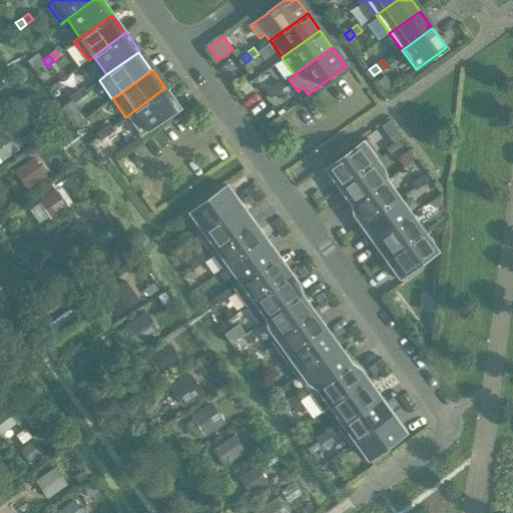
[(283,88),(281,84),(279,81),(272,86),(277,93),(283,88)]
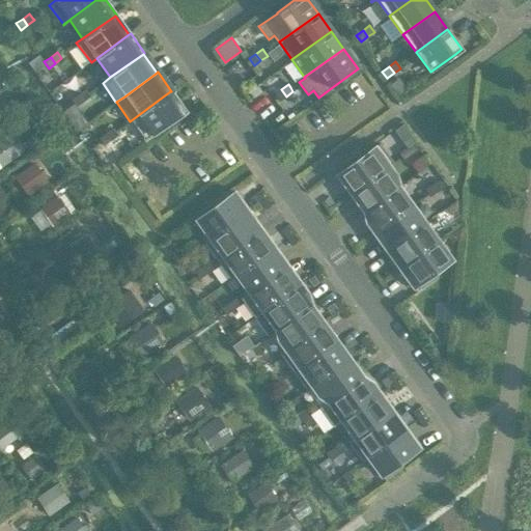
[(286,96),(281,89),(275,94),(279,101),(286,96)]
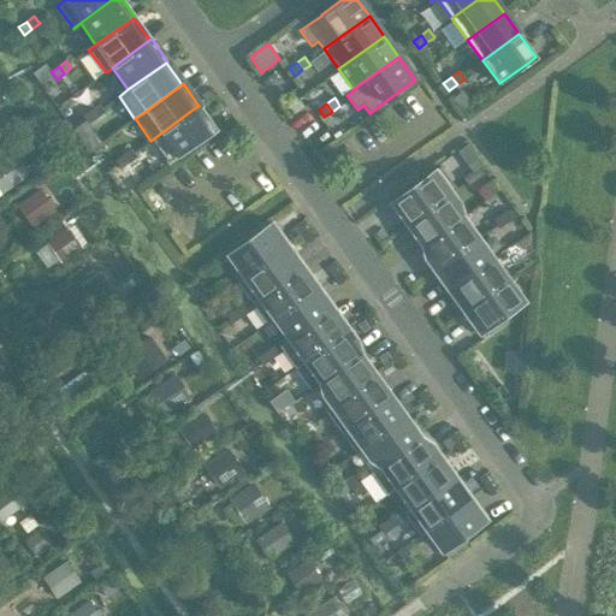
[(104,112),(101,108),(99,105),(90,111),(96,118),(104,112)]
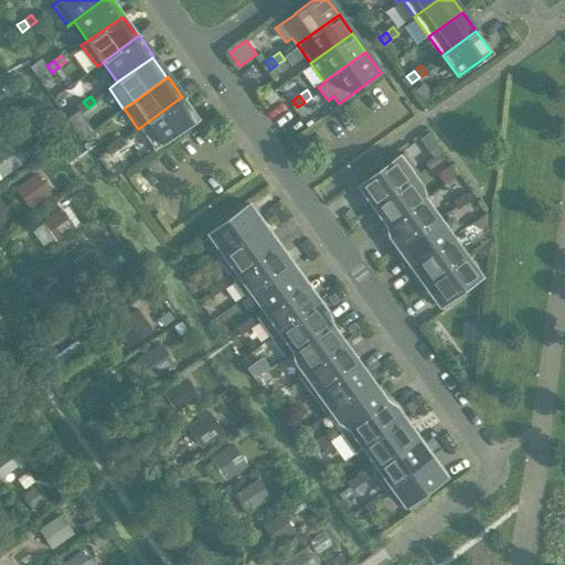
[(181,97),(138,129),(153,150),(191,124),(199,118),(182,97),(181,97)]
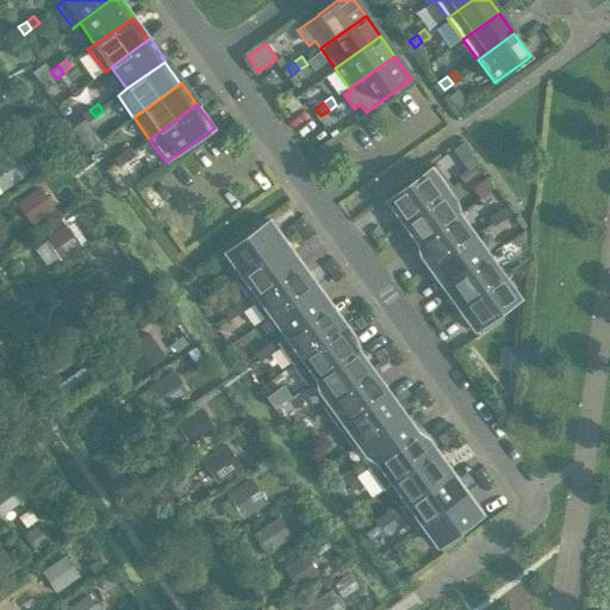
[(95,117),(89,110),(82,114),(87,123),(95,117)]
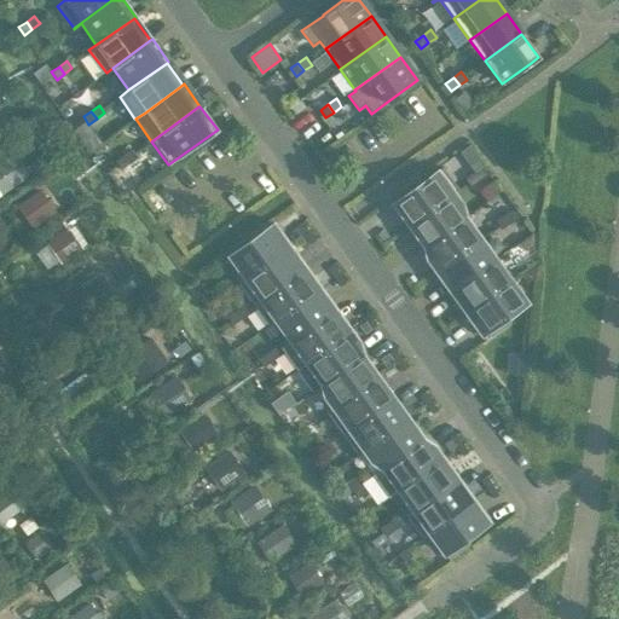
[(137,157),(134,154),(132,150),(123,156),(129,163),(137,157)]
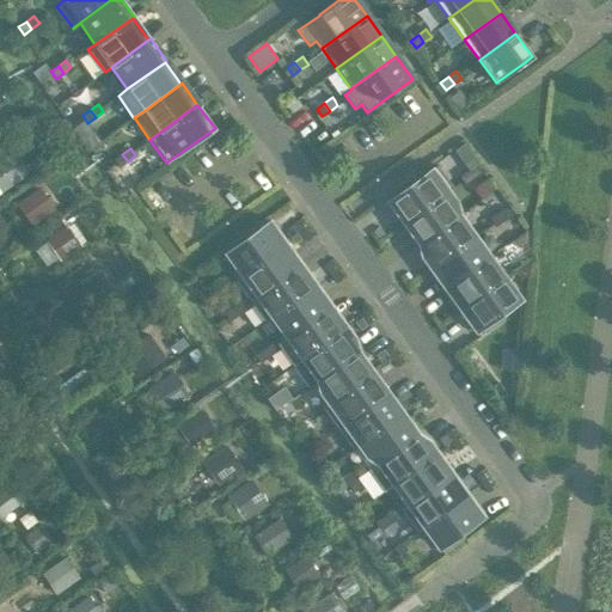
[(16,152),(0,163),(0,178),(5,176),(12,187),(30,173),(16,152)]
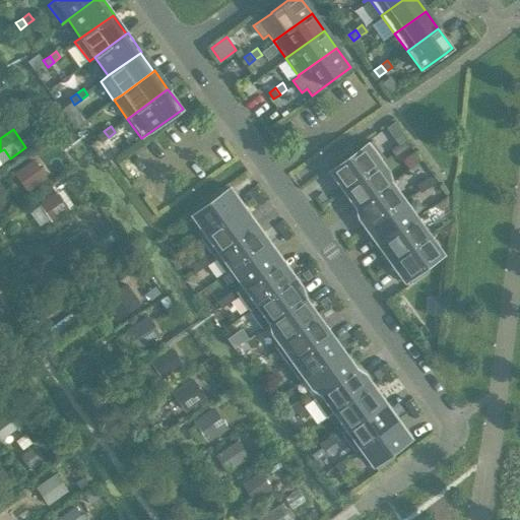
[(109,137),(104,131),(98,136),(102,142),(109,137)]
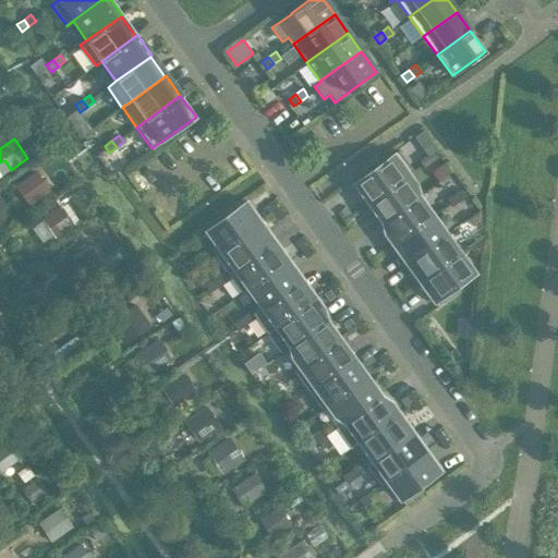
[(368,203),(413,171),(398,152),(354,183),(368,203)]
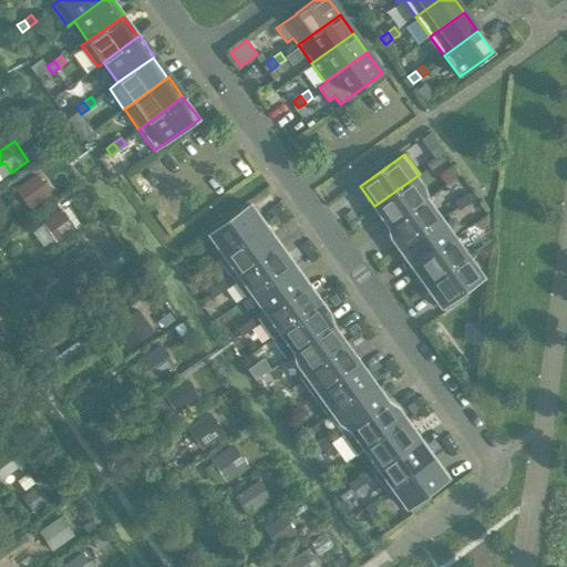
[(445,161),(443,157),(440,154),(433,158),(439,166),(445,161)]
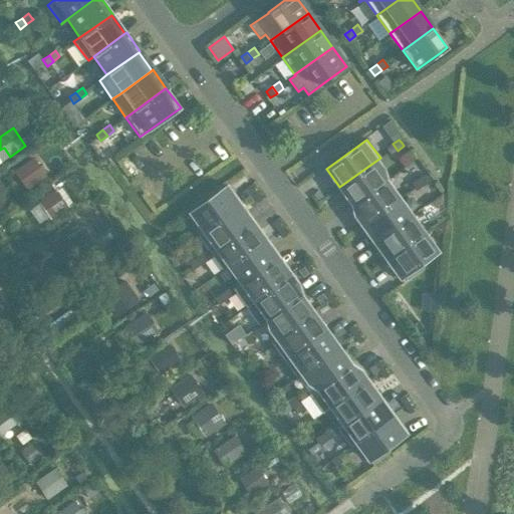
[(398,151),(393,144),(386,149),(391,155),(398,151)]
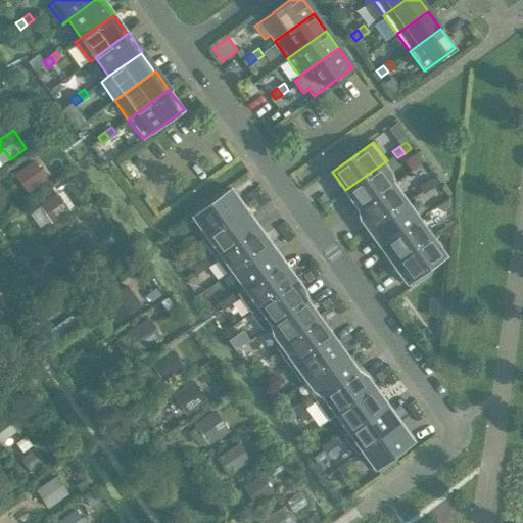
[(27,193),(47,179),(34,160),(13,175),(27,193)]
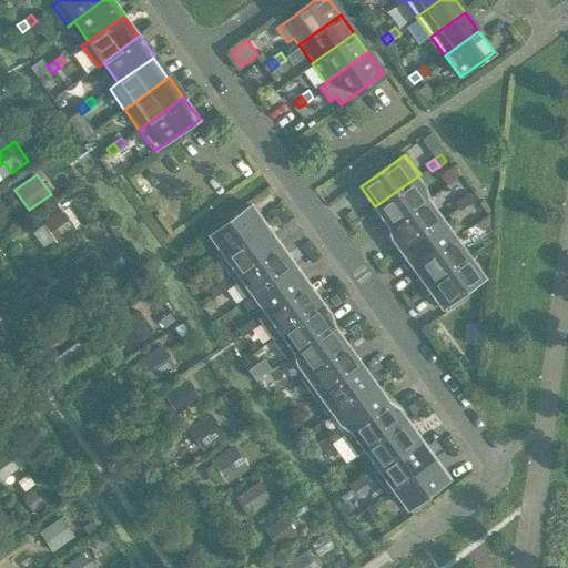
[(389,226),(425,200),(418,190),(424,186),(417,178),(421,174),(375,206),(389,226)]
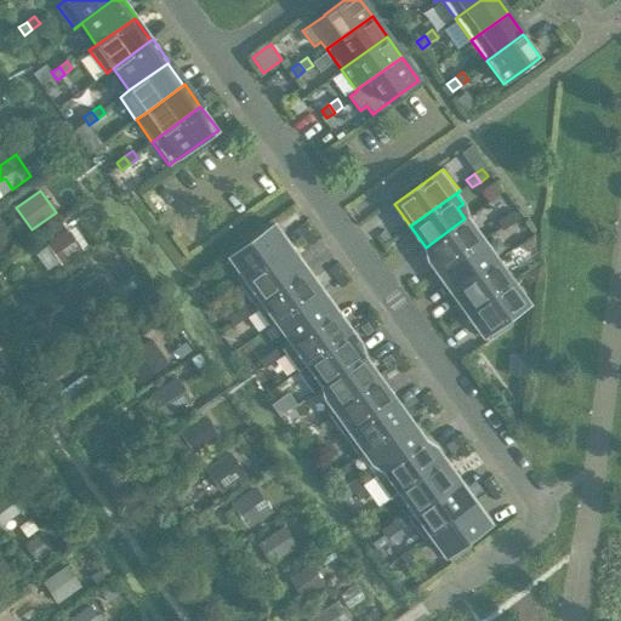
[(518,218),(516,215),(513,211),(505,217),(511,224),(518,218)]
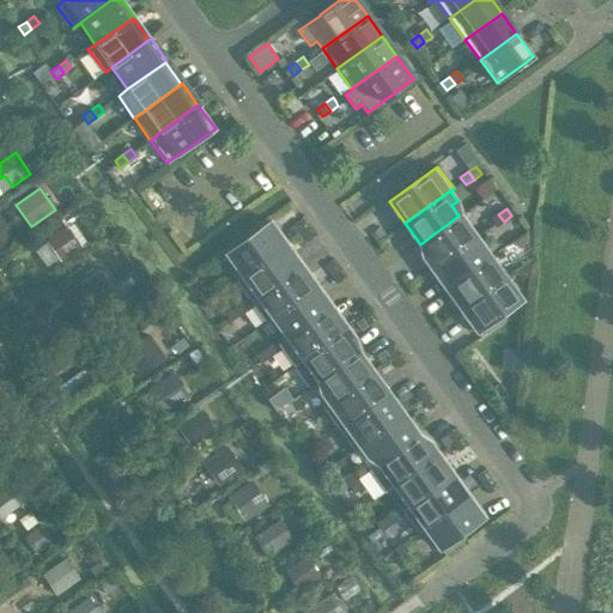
[(504,222),(498,214),(491,219),(497,228),(504,222)]
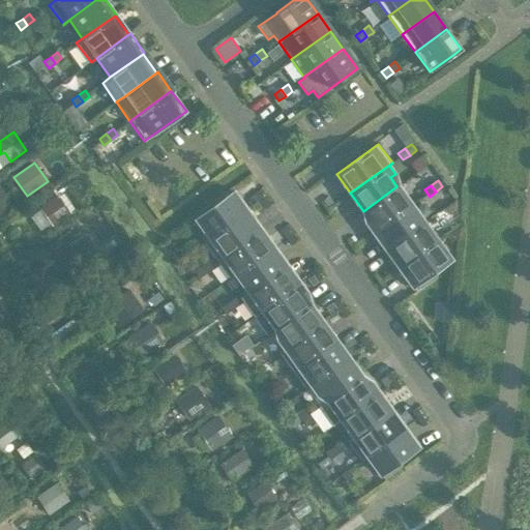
[(372,232),(410,204),(396,186),(363,211),(370,219),(364,224),(372,232)]
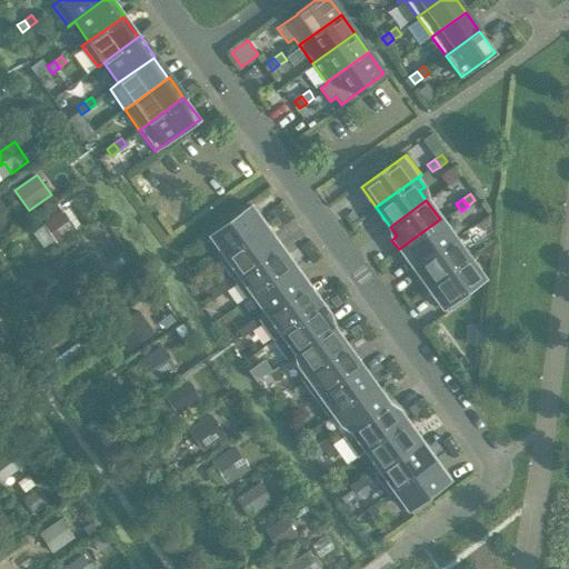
[(283,213),(278,205),(272,208),(279,217),(283,213)]
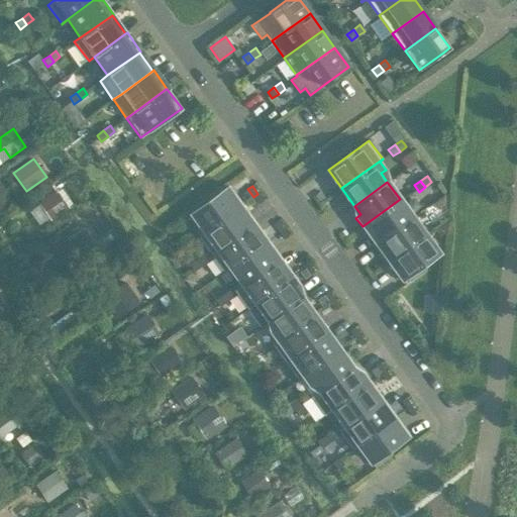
[(228,187),(191,214),(204,231),(204,232),(241,205),(228,187)]
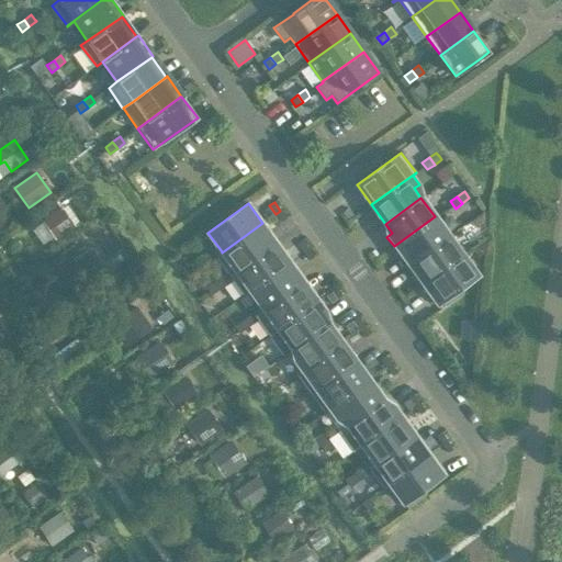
[(54,242),(75,227),(60,206),(40,221),(54,242)]
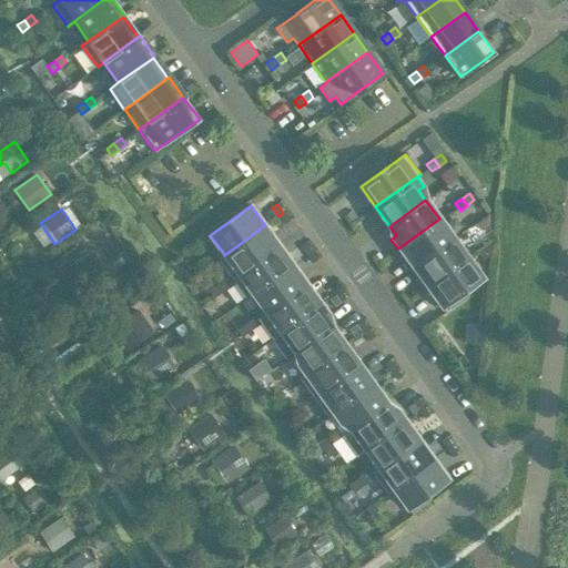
[(290,221),(283,213),(279,216),(284,224),(290,221)]
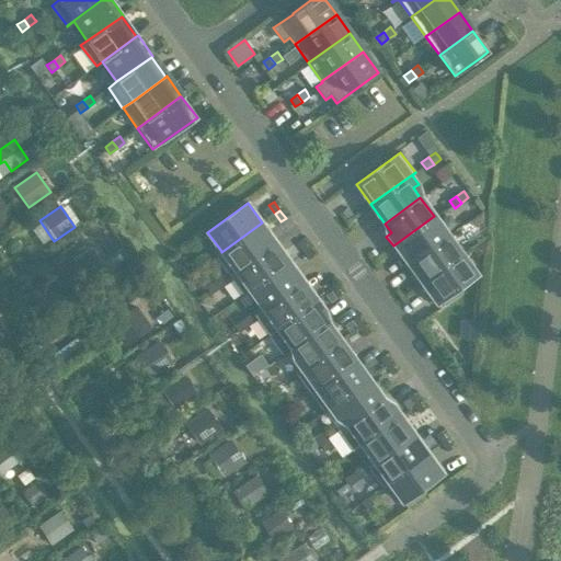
[(412,262),(448,236),(434,216),(393,245),(400,255),(404,252),(412,262)]
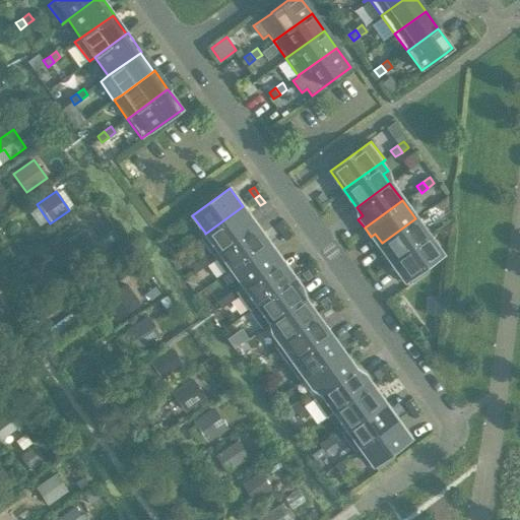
[(443,208),(438,202),(432,207),(436,213),(443,208)]
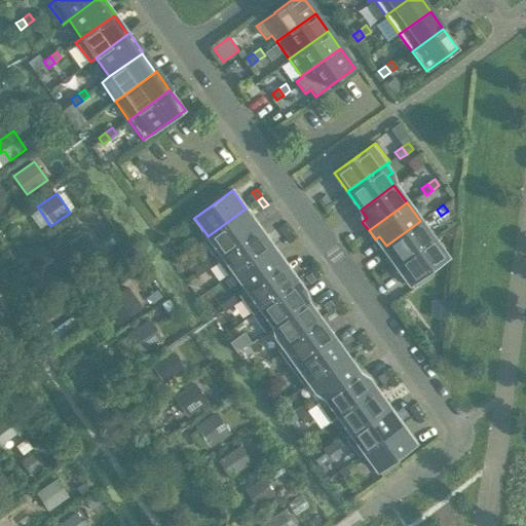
[(208,235),(201,239),(201,240),(215,259),(255,230),(248,221),(253,218),(246,209),(208,236),(208,235)]
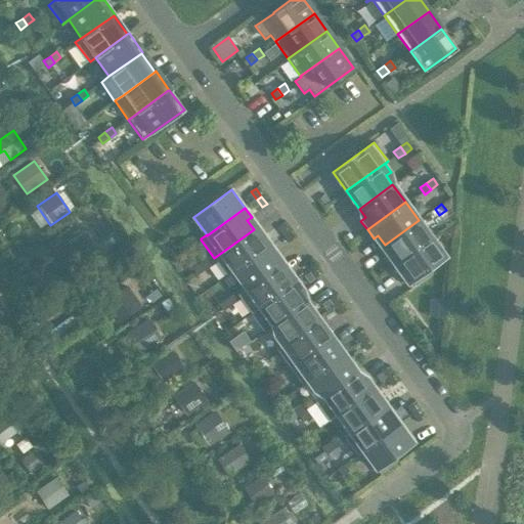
[(393,265),(431,237),(419,220),(385,245),(391,253),(387,257),(393,265)]
